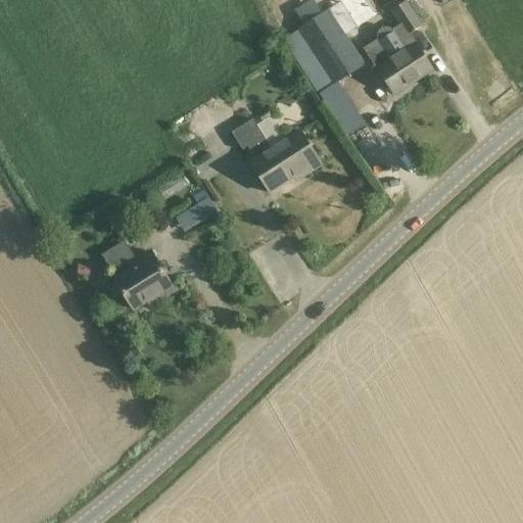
[(325,16),(313,0),(311,0),(294,11),(305,30),(299,34),(335,86),(365,66),(329,13),(325,16)]
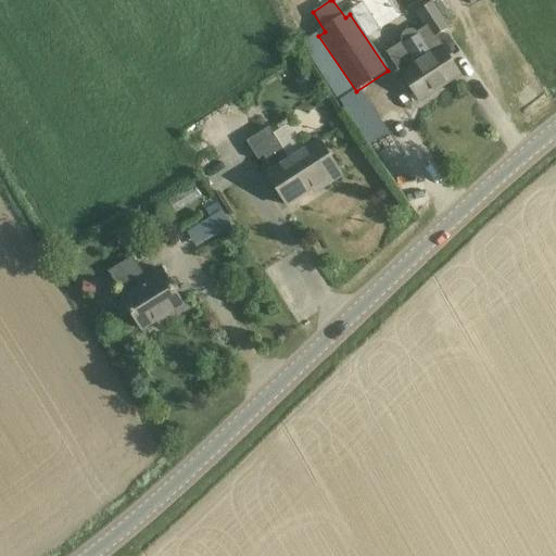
[(403,76),(407,84),(419,101),(459,76),(443,50),(434,37),(449,28),(432,2),(416,12),(427,27),(417,34),(415,32),(413,30),(411,30),(407,30),(406,32),(404,33),(403,35),(402,37),(401,40),(402,42),(388,52),(403,76)]
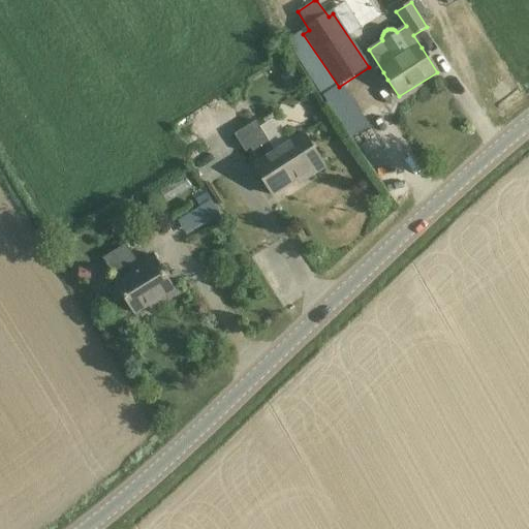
[(283,71),(282,78),(285,83),(291,85),(297,81),(299,74),(294,69),(288,68),(283,71)]
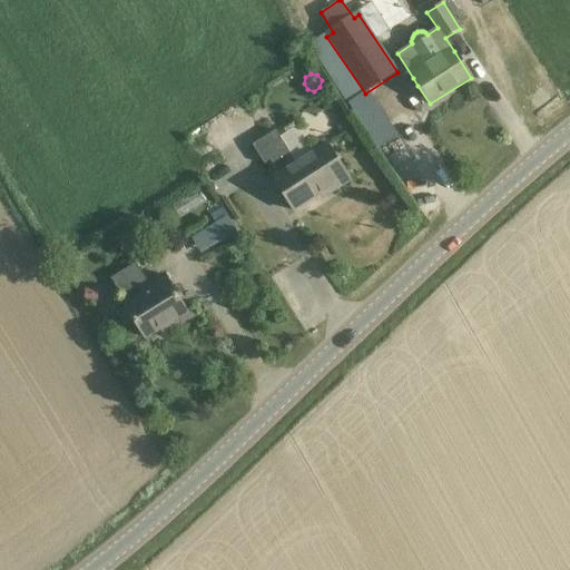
[(282,136),(277,129),(253,145),(264,164),(269,160),(279,175),(273,179),(294,210),(330,188),(332,192),(351,180),(327,144),(298,163),(282,136)]
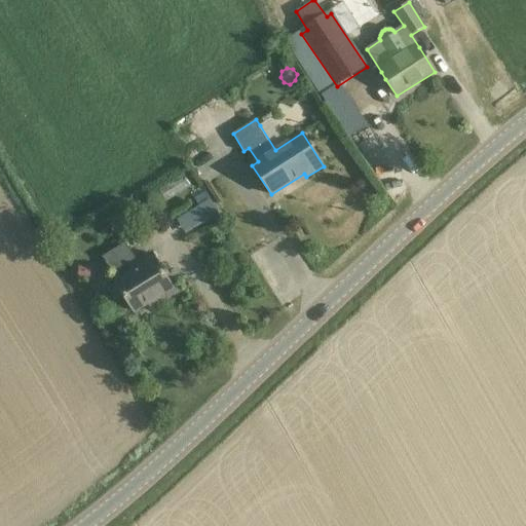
[(204,193),(195,198),(201,210),(212,204),(204,193)]
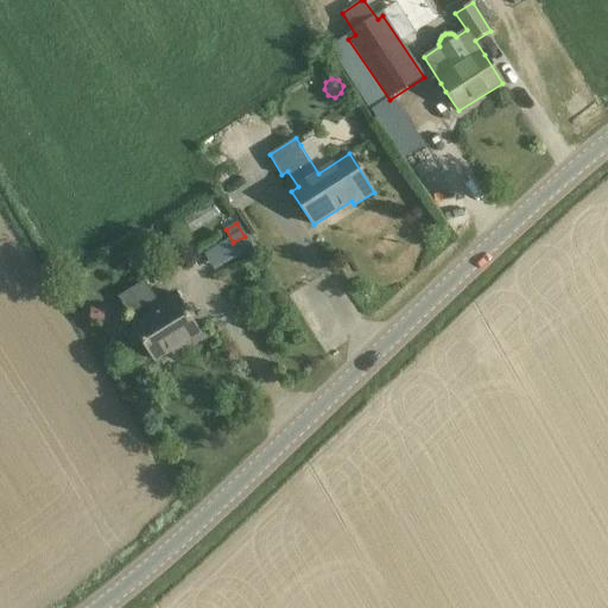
[(159,304),(145,282),(119,298),(135,324),(133,325),(154,361),(179,344),(183,350),(203,339),(176,293),(159,304)]
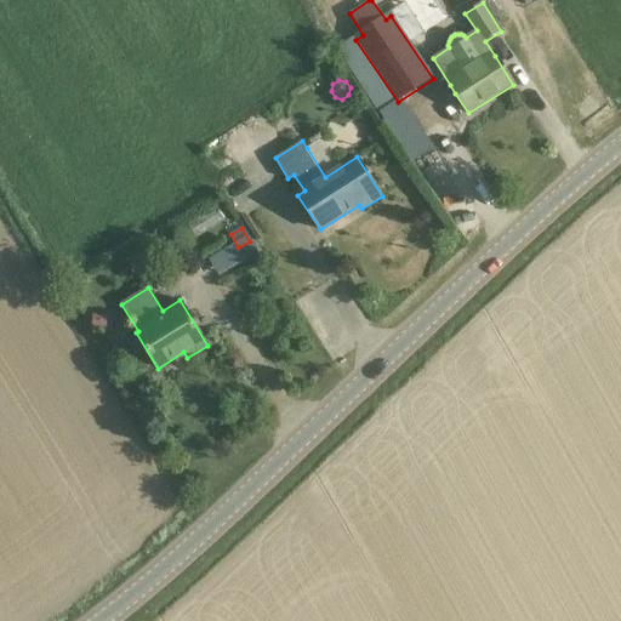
[(92,314),(92,326),(107,328),(108,315),(92,314)]
